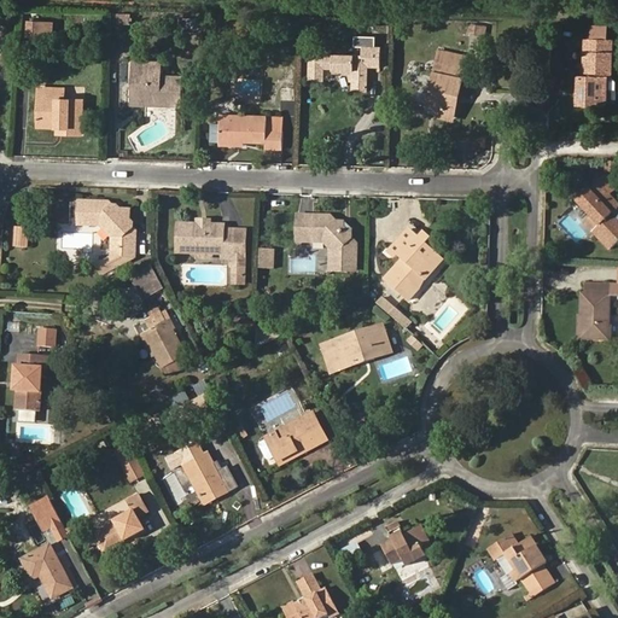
[(40,36),(41,22),(29,21),(28,36),(40,36)]
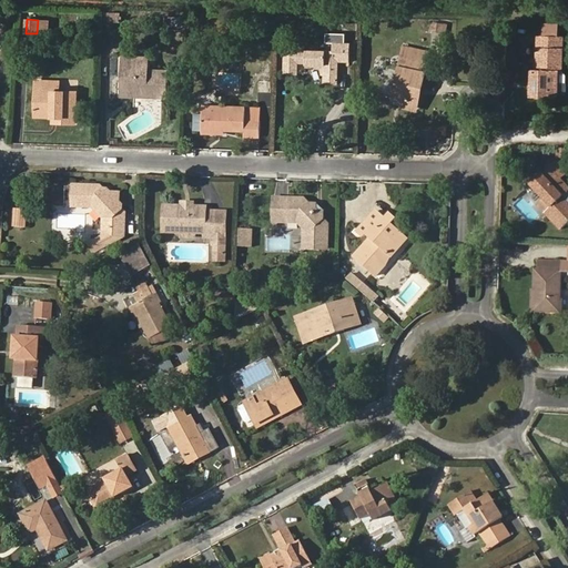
[(48,34),(49,20),(38,20),(37,33),(48,34)]
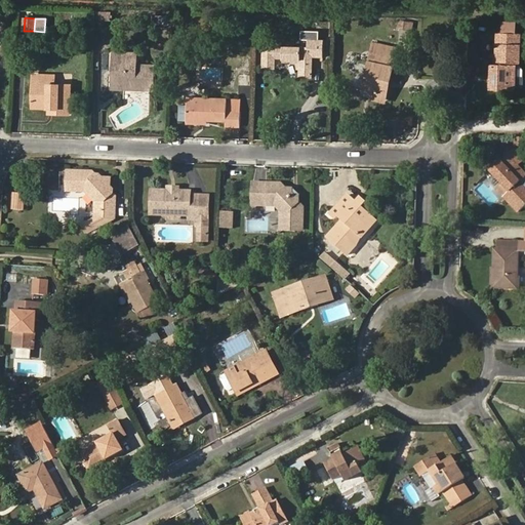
[(409,31),(410,22),(401,21),(400,29),(409,31)]
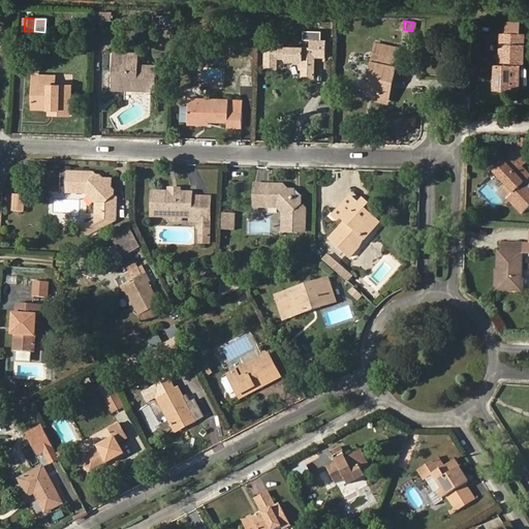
[(523,65),(524,35),(501,34),(501,60),(500,61),(503,61),(503,66),(498,66),(496,65),(496,88),(519,89),(519,78),(527,79),(527,69),(523,65)]
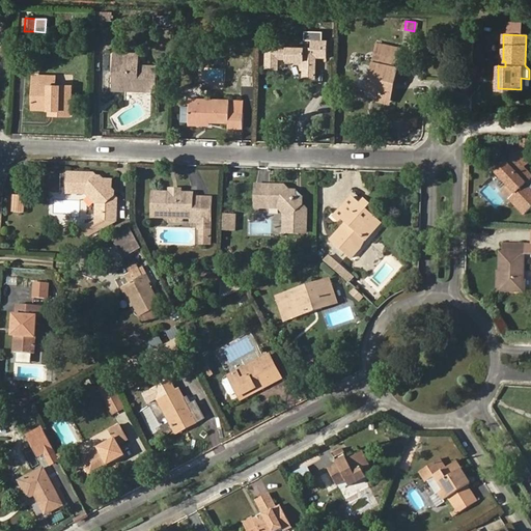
[(328,57),(328,39),(326,39),(314,39),(312,39),(312,47),(267,46),(266,68),(279,68),(280,59),(286,59),(286,60),(303,61),(303,70),(316,70),(317,57),(328,57)]
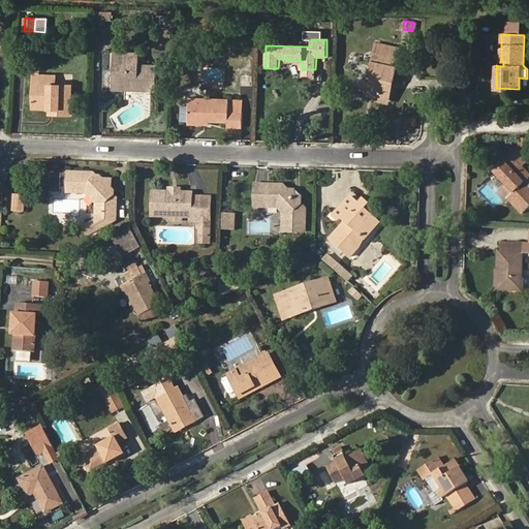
[(398,59),(400,49),(377,43),(374,54),(398,59)]
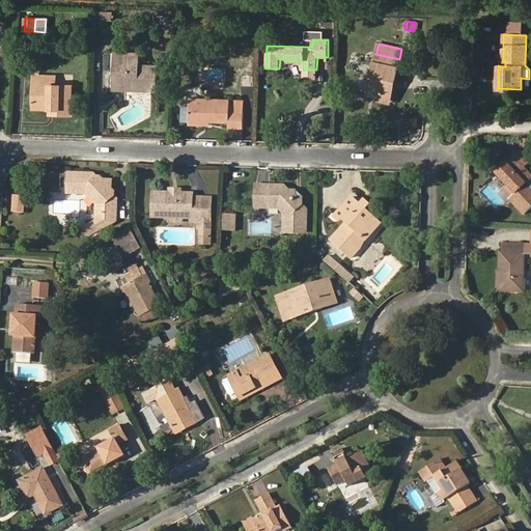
[(156,90),(157,65),(139,65),(139,54),(115,53),(114,84),(134,85),(133,90),(156,90)]
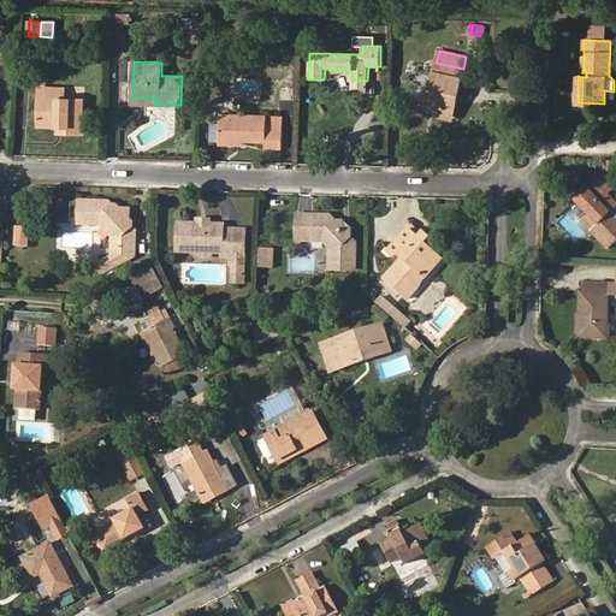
[(457,94),(463,69),(436,63),(426,105),(438,107),(450,110),(455,93),(457,94)]
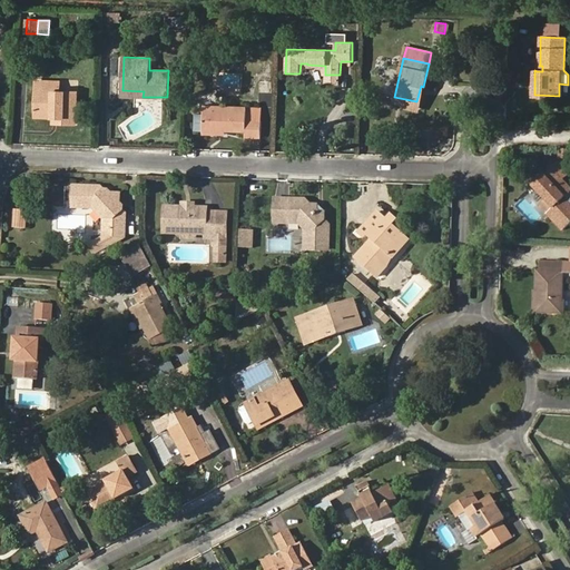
[(325,75),(325,66),(307,65),(307,68),(321,69),(321,75),(325,75)]
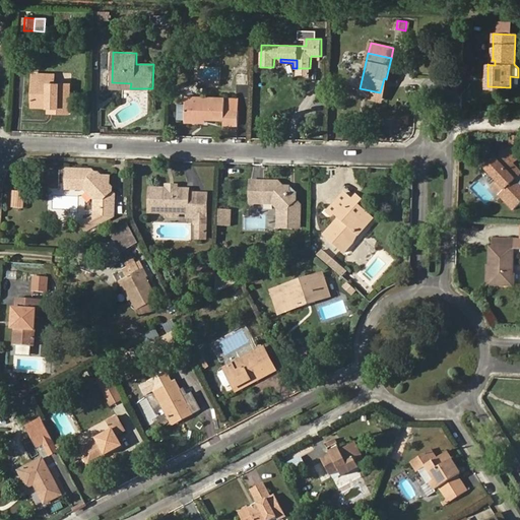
[(310,76),(310,68),(297,68),(297,76),(310,76)]
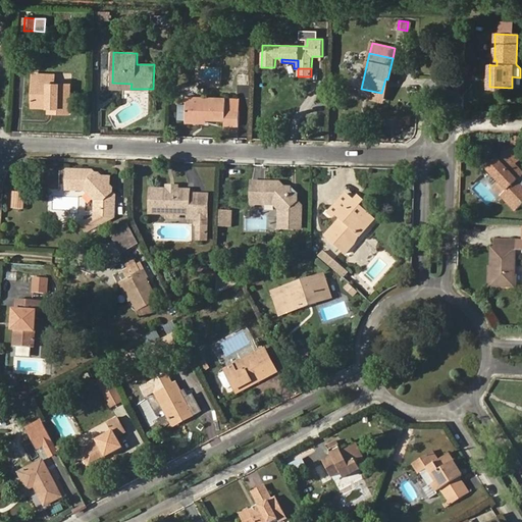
[(69,113),(70,84),(55,84),(55,74),(39,74),(38,93),(33,93),(33,107),(49,107),(52,107),(52,113),(69,113)]
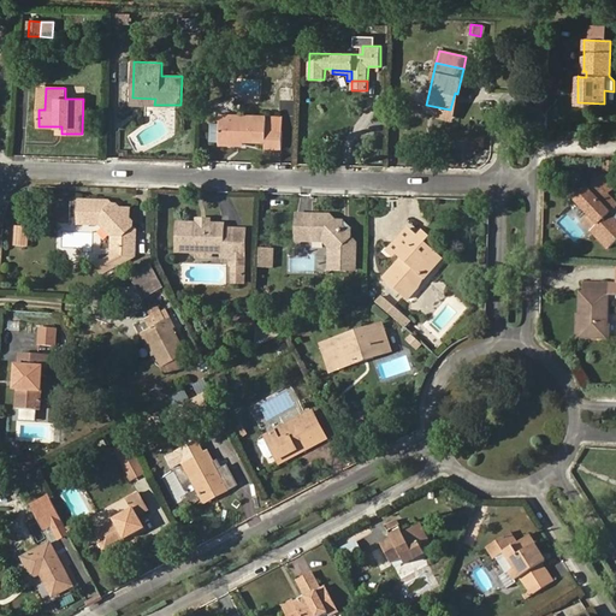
[(452,119),(457,94),(455,93),(450,110),(438,107),(436,116),(452,119)]
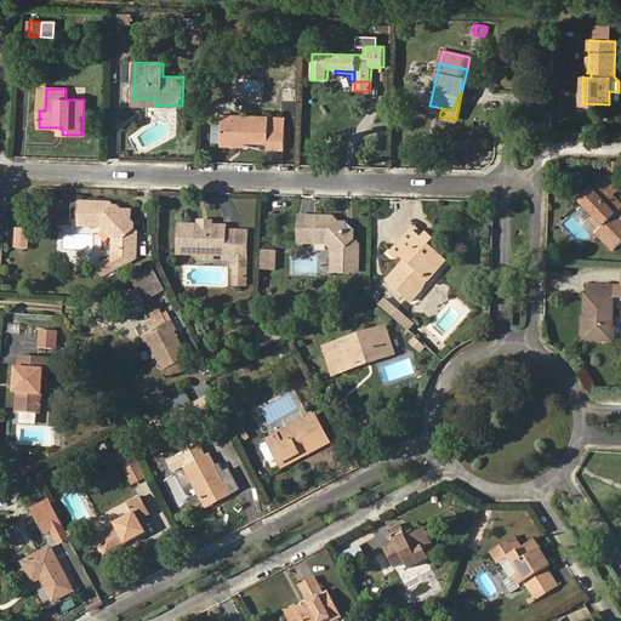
[(553,109),(562,101),(556,96),(547,104),(553,109)]
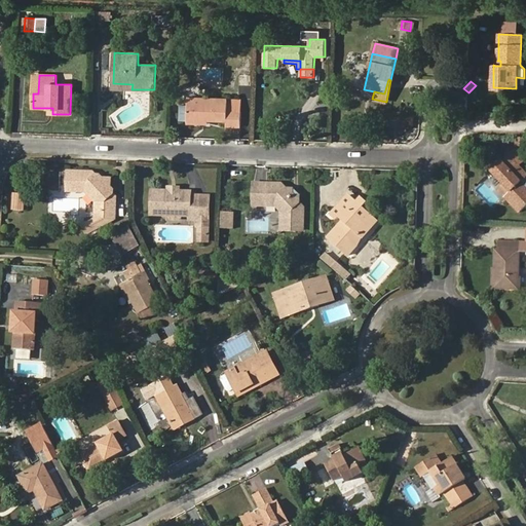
[(227,111),(228,99),(196,98),(196,103),(187,102),(187,123),(201,123),(201,119),(208,120),(226,120),(226,126),(240,126),(241,111),(227,111)]
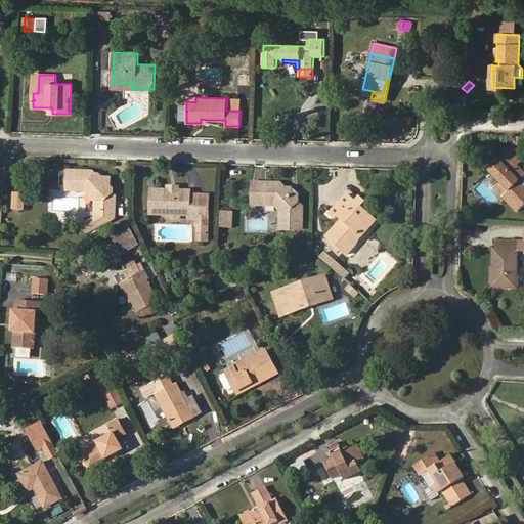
[(241,111),(241,99),(227,98),(226,111),(241,111)]
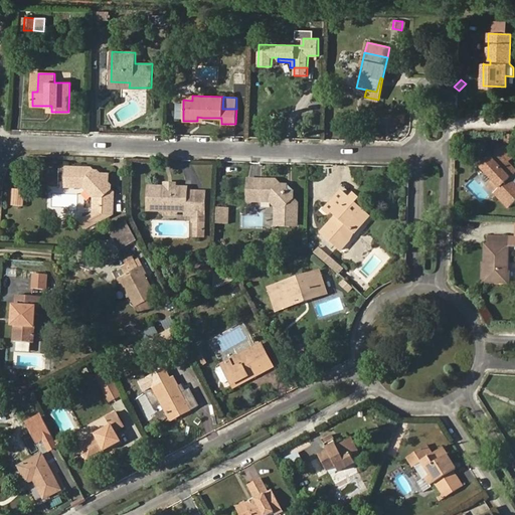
[(514,143),(514,135),(506,135),(505,143),(514,143)]
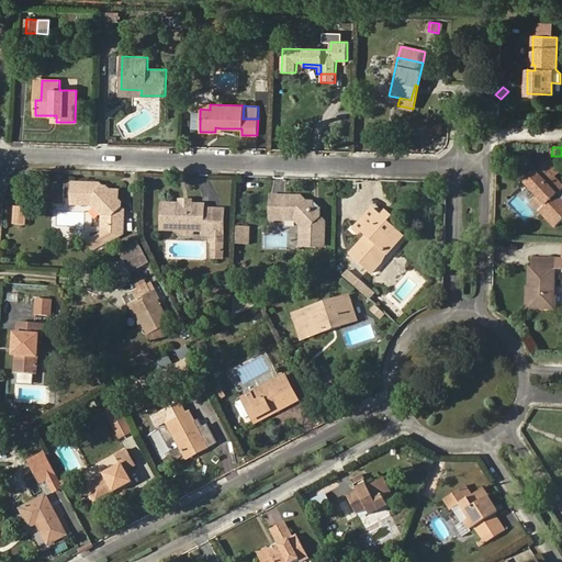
[(561,172),(550,159),(543,166),(554,178),(561,172)]
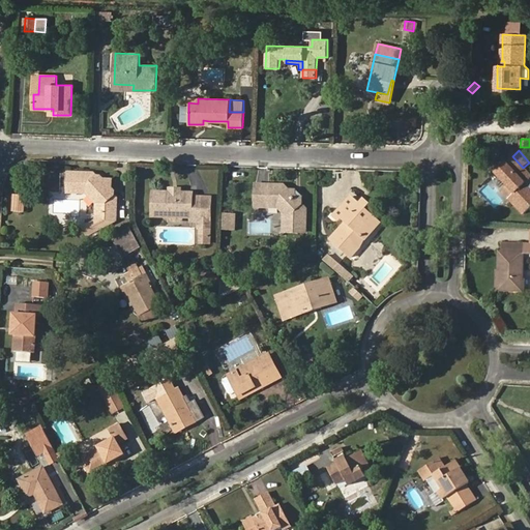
[(529,179),(529,175),(523,168),(512,156),(495,172),(508,186),(514,194),(509,199),(524,214),(529,208),(529,187),(526,183),(529,179)]
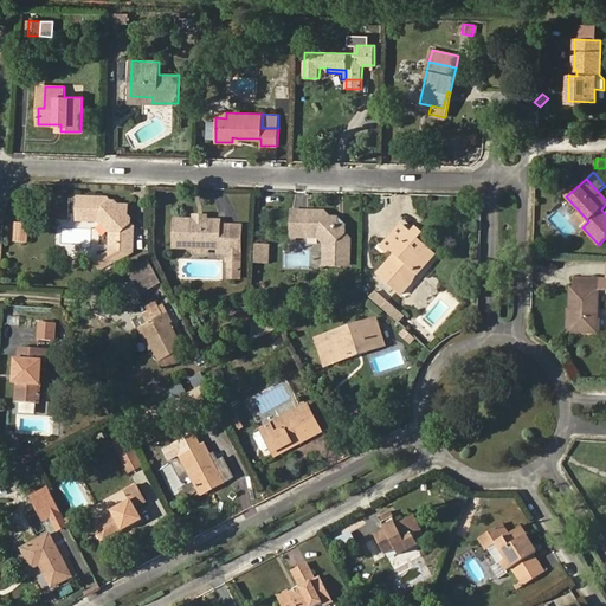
[(134,251),(134,227),(130,223),(130,219),(127,216),(118,206),(115,202),(110,202),(107,198),(78,198),(77,220),(101,221),(100,221),(109,232),(111,232),(110,253),(109,253),(109,255),(113,263),(134,251)]
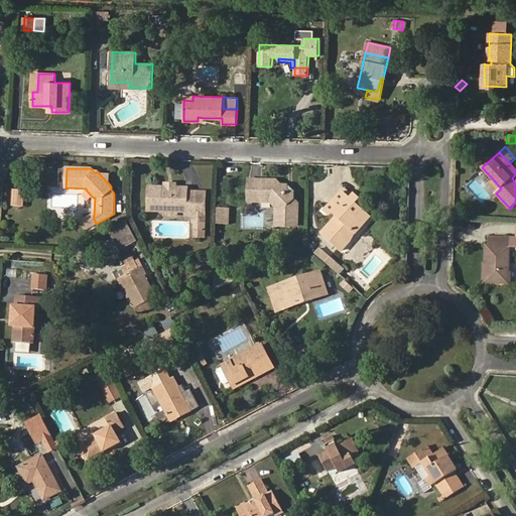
[(261,202),(262,179),(250,179),(249,201),(261,202)]
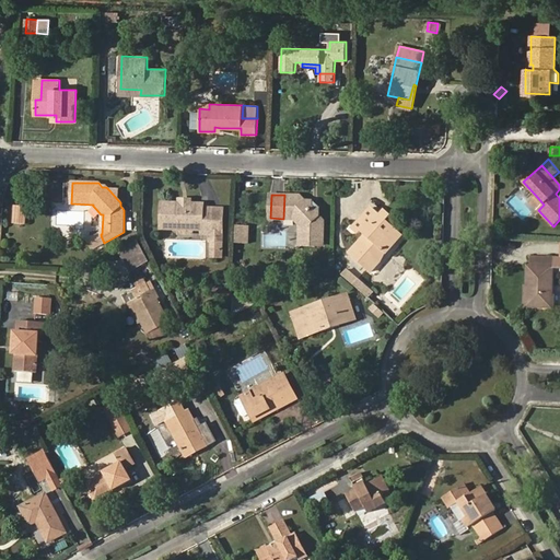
[(318,214),(318,209),(314,209),(311,206),(312,201),(305,201),(300,196),(284,195),(283,219),(295,219),(301,224),(300,244),(323,245),(324,220),(318,214)]
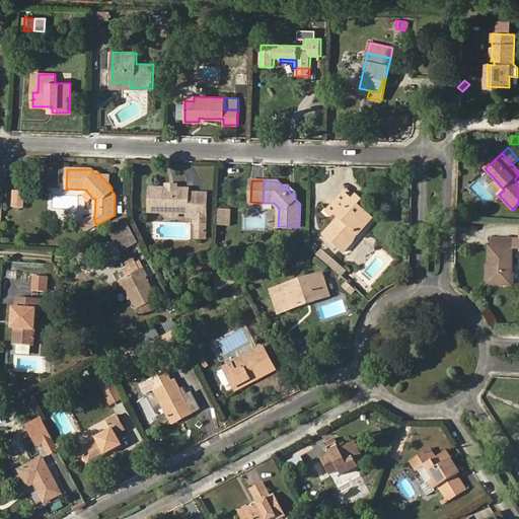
[(499,195),(504,190),(498,182),(492,188),(499,195)]
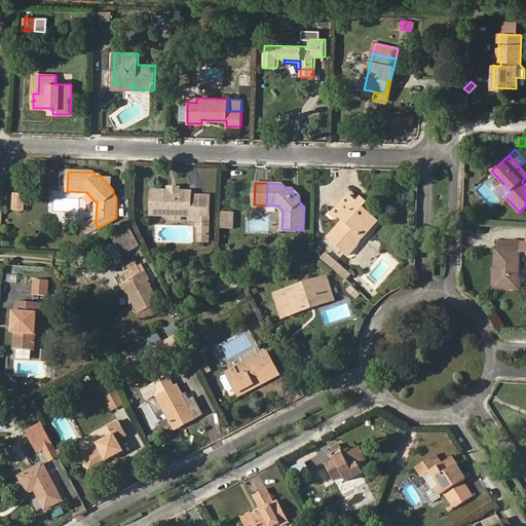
[(199,208),(200,195),(191,195),(191,191),(179,191),(177,193),(171,193),(168,191),(152,190),(151,215),(166,215),(170,212),(181,213),(184,216),(189,216),(189,220),(197,220),(197,228),(209,228),(210,208),(199,208)]
